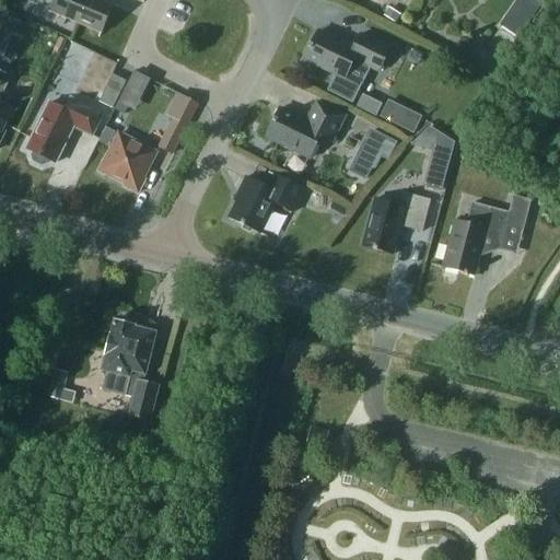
[(98,0),(55,0),(50,11),(66,18),(102,33),(113,6),(98,0)]
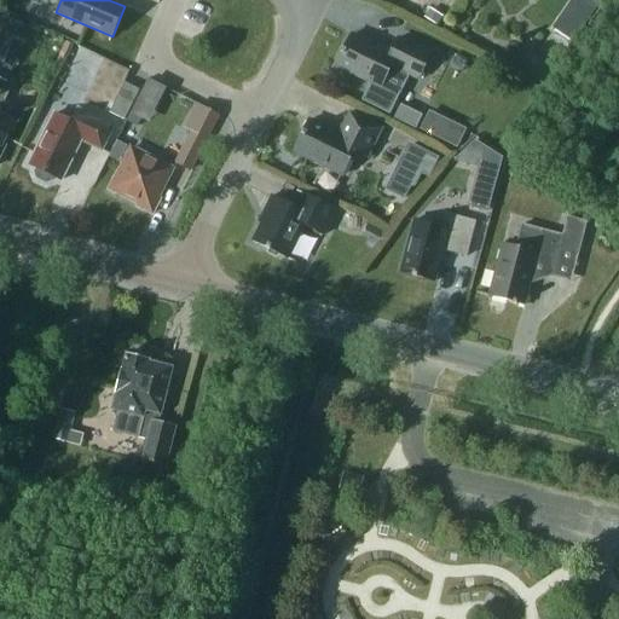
[(444,17),(431,9),(423,18),(437,27),(444,17)]
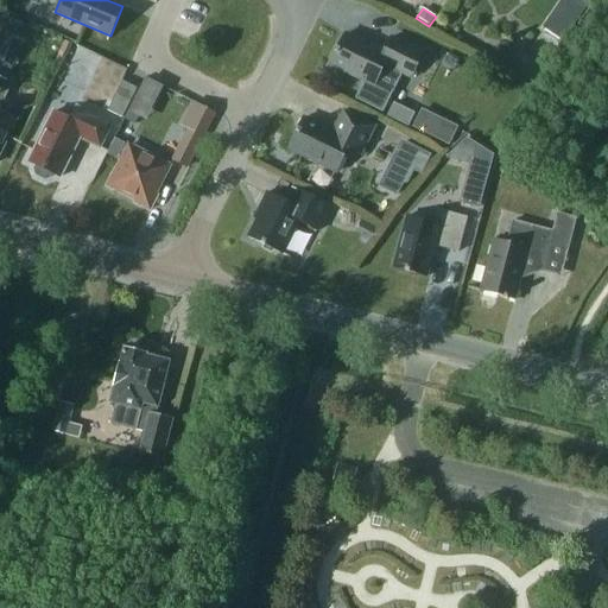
[(0,30),(0,77),(7,81),(31,30),(6,18),(0,30)]
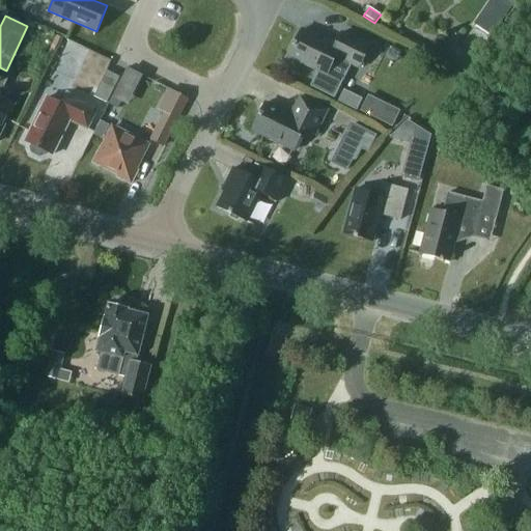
[(336,46),(302,29),(288,57),(317,72),(310,86),(335,99),(352,64),(359,68),(370,47),(342,32),(336,46)]
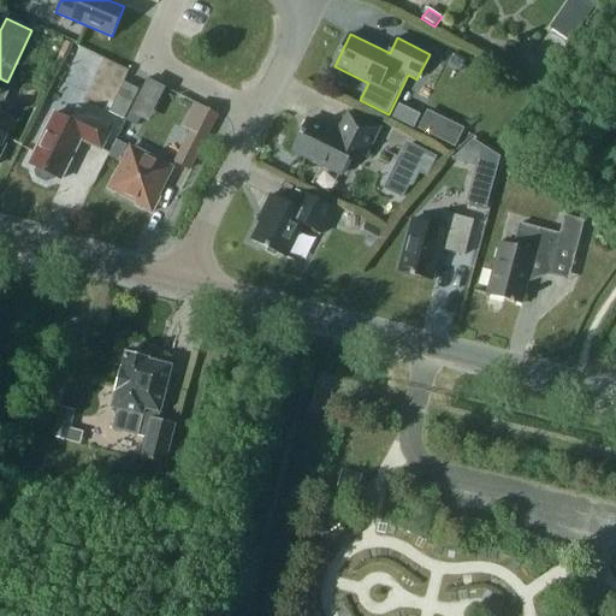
[(80,71),(88,55),(75,49),(67,65),(80,71)]
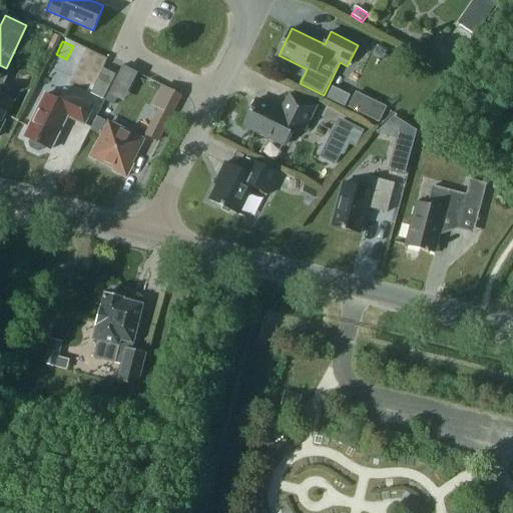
[(91,91),(104,97),(115,74),(103,68),(91,91)]
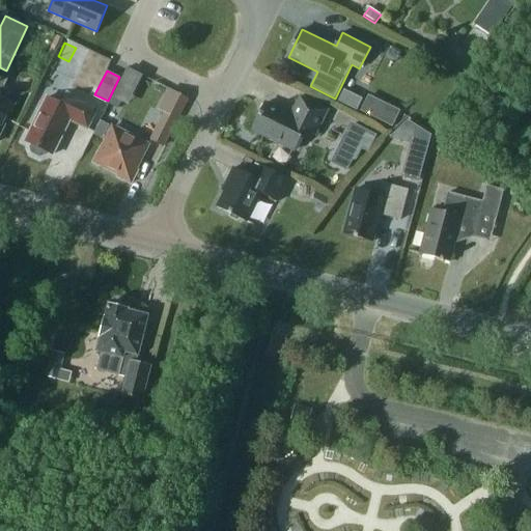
[(0,134),(15,105),(0,98),(0,95),(8,80),(0,75),(0,134)]
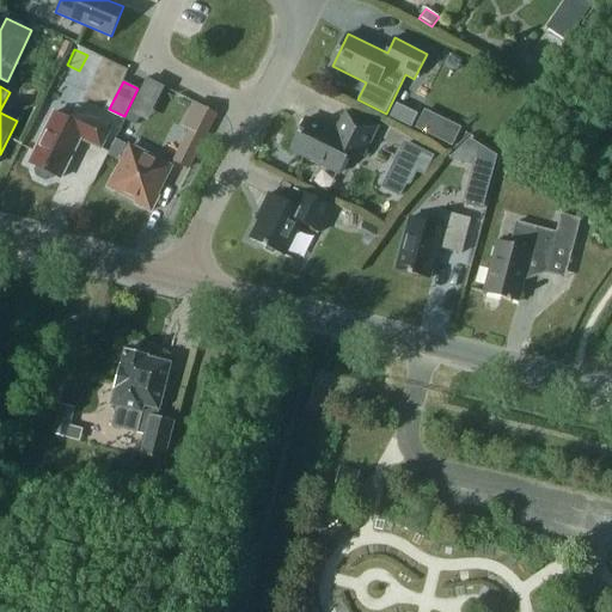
[(410,127),(417,114),(396,103),(389,117),(410,127)]
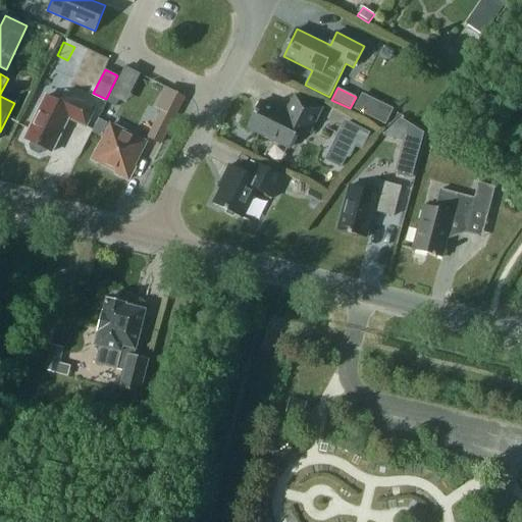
[(45,96),(24,139),(32,142),(30,146),(32,150),(39,154),(43,152),(45,149),(52,152),(68,118),(86,127),(96,106),(66,92),(60,104),(45,96)]
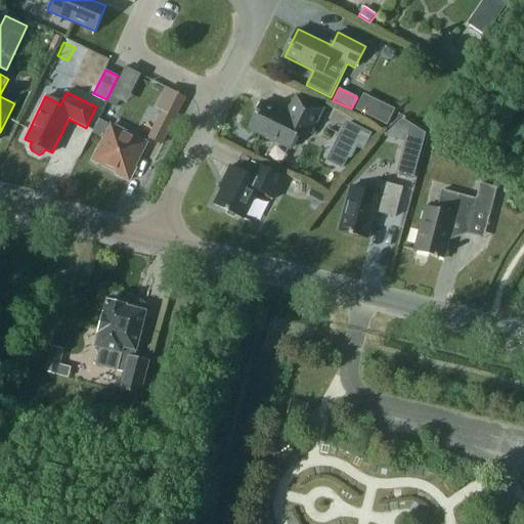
[(311,132),(323,108),(296,95),(287,114),(262,101),(249,129),(289,148),(300,127),(311,132)]
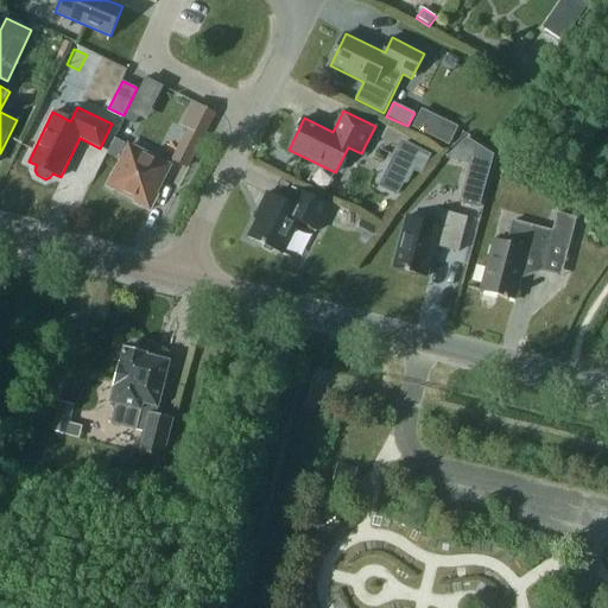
[(449,146),(457,130),(420,112),(412,127),(449,146)]
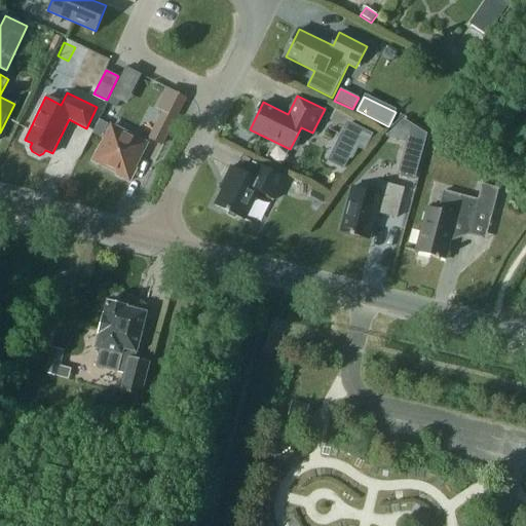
[(166,103),(148,139),(161,146),(180,110),(166,103)]
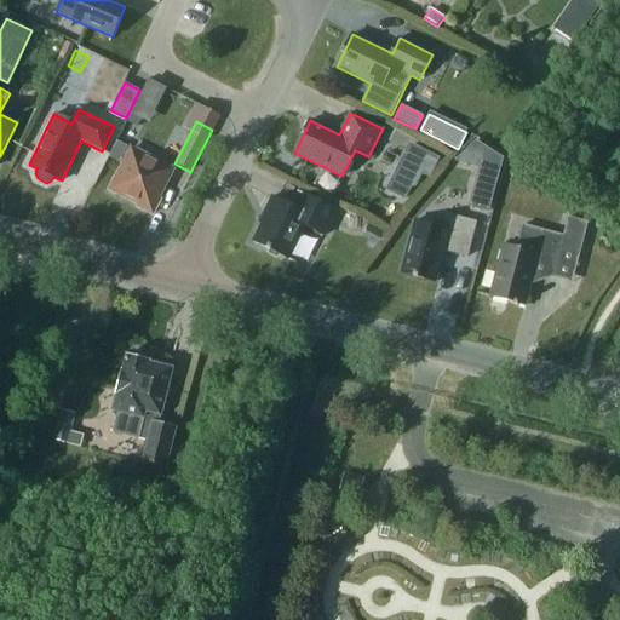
[(119,162),(127,147),(116,142),(109,156),(119,162)]
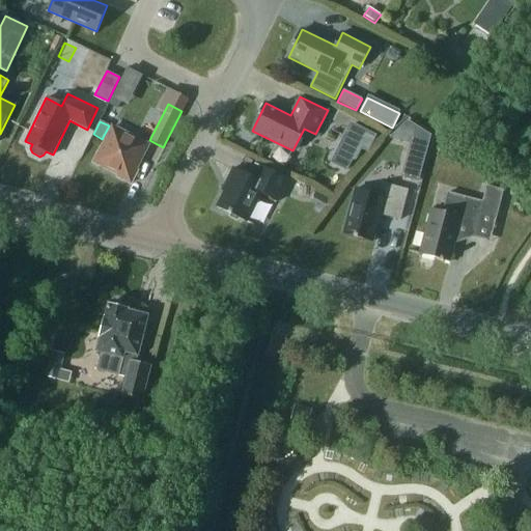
[(359,147),(366,133),(352,126),(343,140),(359,147)]
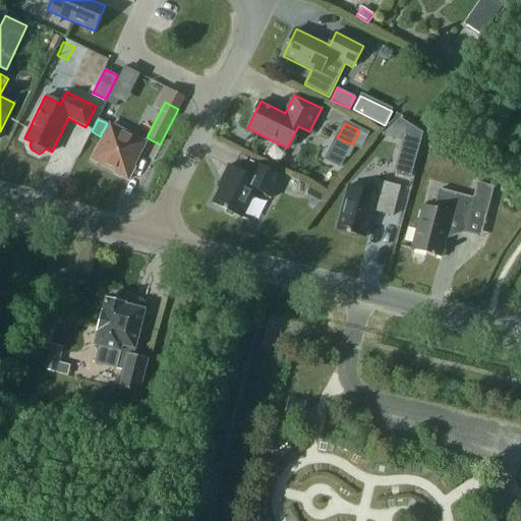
[(132,167),(146,142),(110,125),(93,160),(117,172),(116,174),(128,180),(134,168),(132,167)]
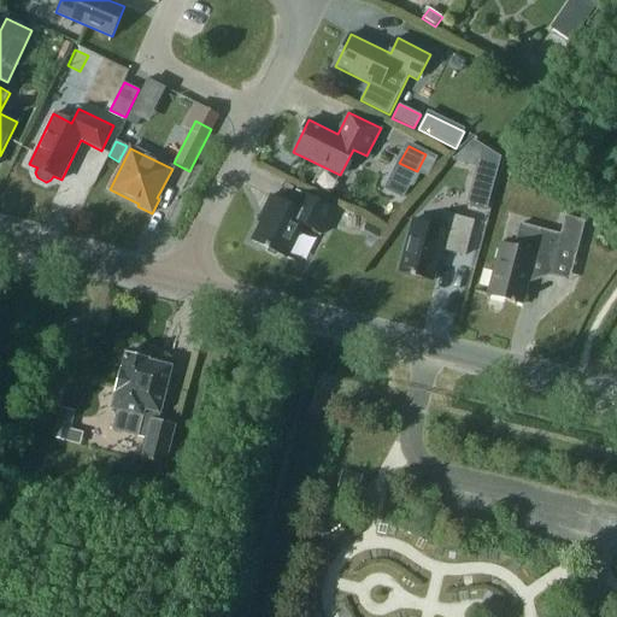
[(252,240),(287,258),(303,225),(322,235),(335,209),(303,193),(295,207),(271,195),(263,212),(265,213),(252,240)]
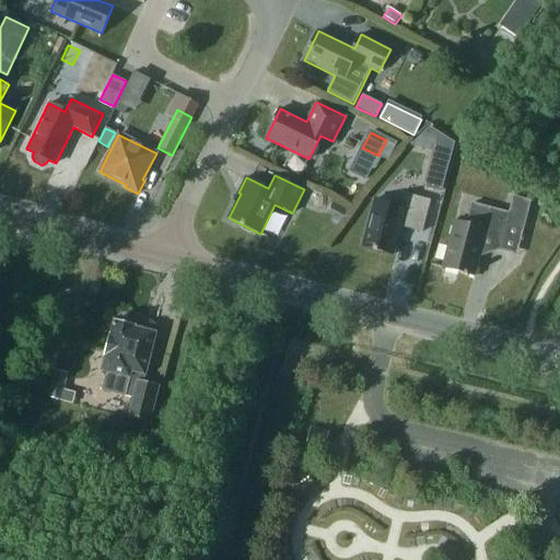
[(362,246),(394,255),(400,226),(422,232),(431,200),(403,193),(399,207),(374,199),(362,246)]
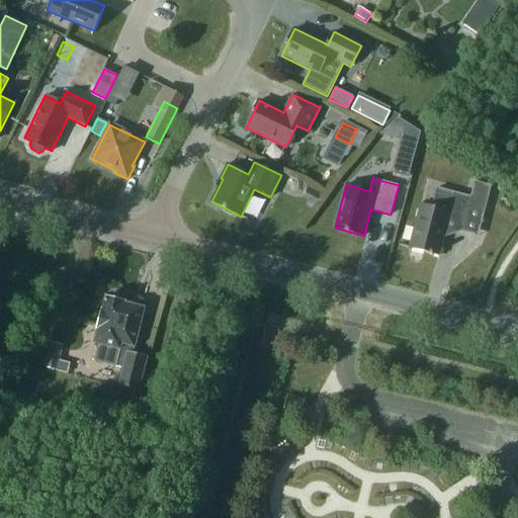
[(470,196),(437,188),(432,207),(420,204),(409,248),(439,256),(448,221),(463,225),(467,209),(484,213),(491,186),(475,181),(470,196)]
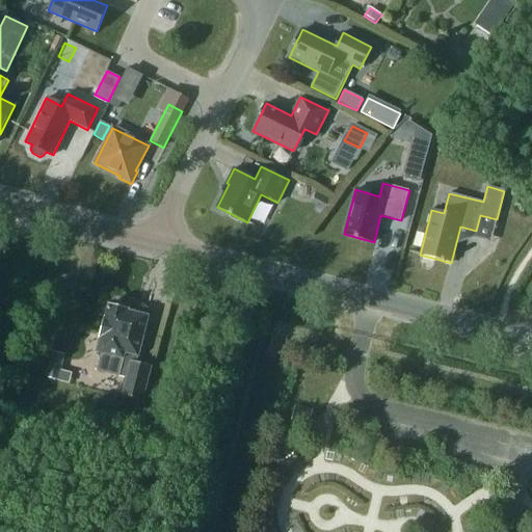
[(318,191),(312,203),(325,211),(331,198),(318,191)]
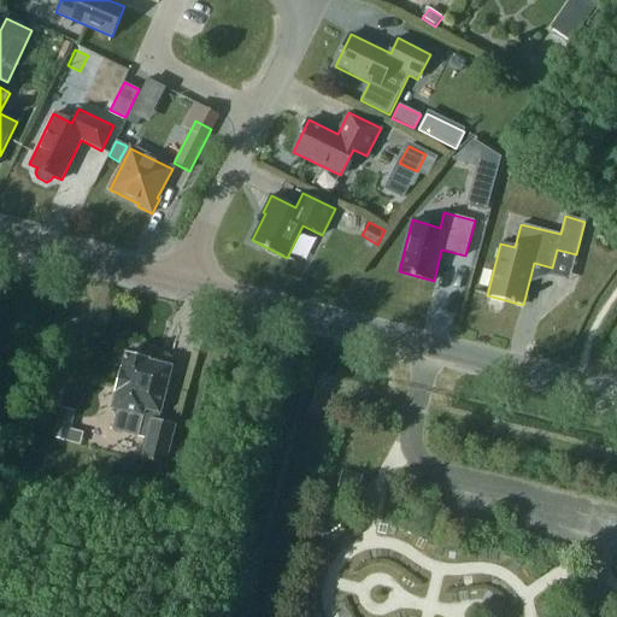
[(127,353),(122,374),(119,374),(116,388),(118,388),(113,409),(119,410),(115,429),(147,438),(144,451),(141,460),(165,466),(175,425),(158,422),(172,368),(148,362),(150,358),(147,358),(144,352),(134,350),(128,353),(127,353)]
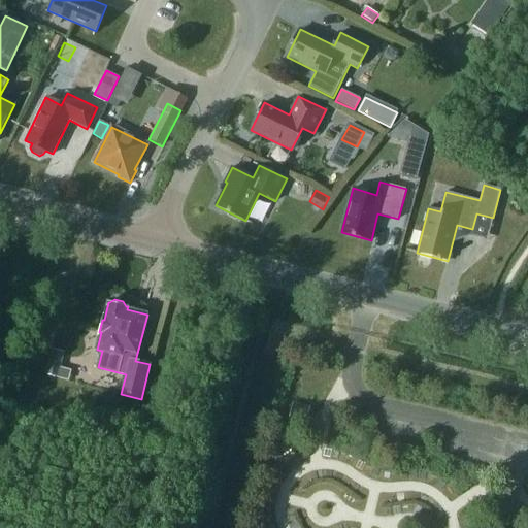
[(57,377),(64,352),(52,349),(45,374),(57,377)]
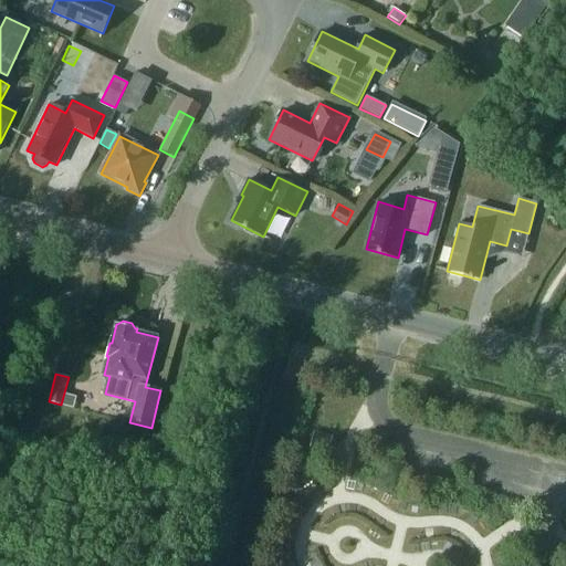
[(315,433),(312,447),(328,450),(332,438),(315,433)]
